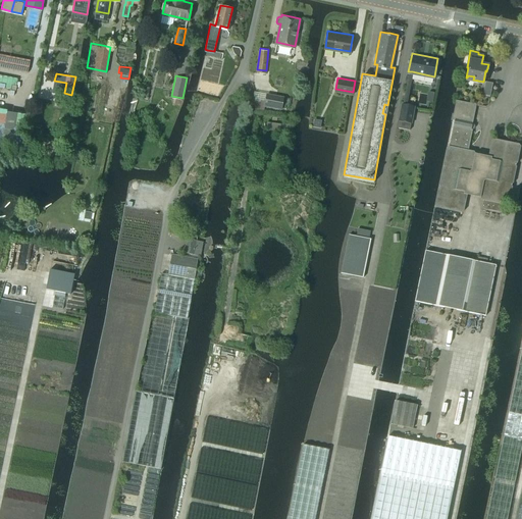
[(485,79),(483,92),(490,94),(492,81),(485,79)]
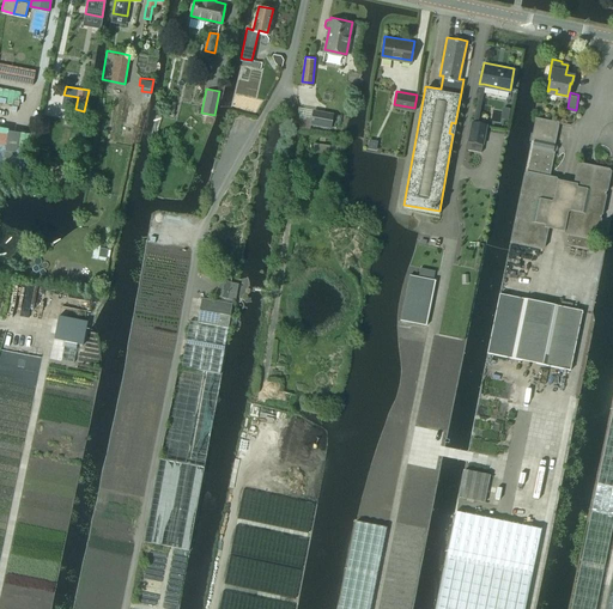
[(117,102),(111,132),(140,136),(146,107),(117,102)]
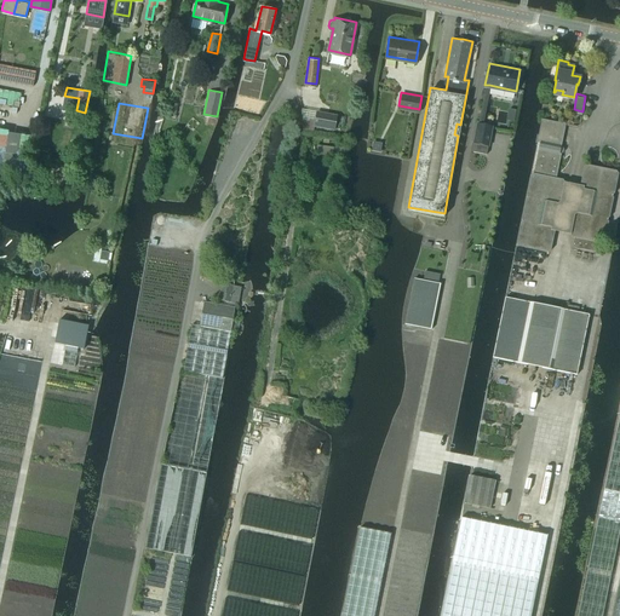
[(314,124),(334,127),(337,113),(317,109),(314,124)]
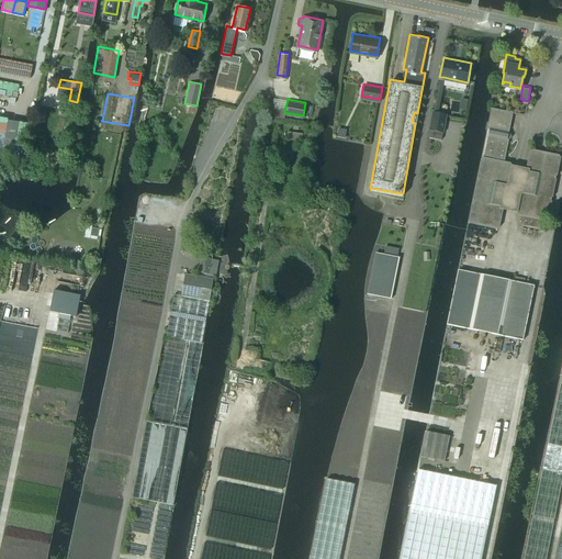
[(481,156),(476,175),(479,177),(476,178),(472,197),(474,199),(472,200),(468,219),(470,221),(496,226),(499,224),(503,208),(516,210),(518,213),(523,214),(521,219),(519,219),(518,222),(540,226),(542,217),(544,219),(548,216),(551,199),(549,197),(552,194),(555,177),(553,175),(557,172),(560,155),(558,153),(531,147),(529,148),(526,166),(512,164),(510,160),(503,159),(503,156),(505,156),(508,137),(507,136),(508,130),(513,110),(491,105),(486,125),(490,126),(484,155),(481,156)]
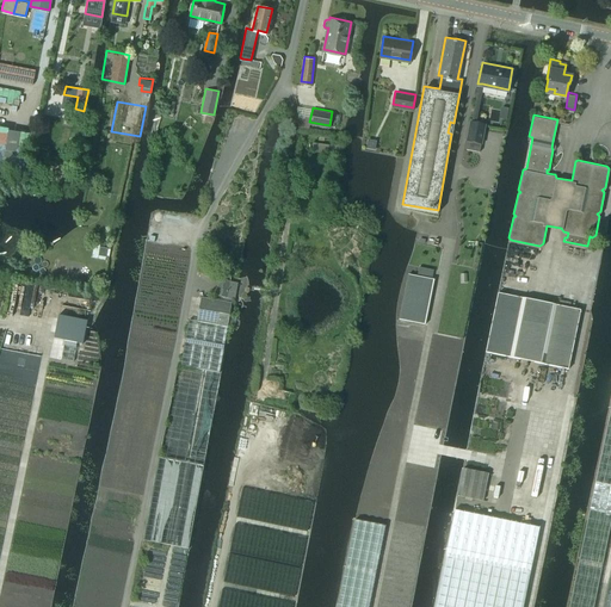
[(468,140),(466,148),(480,150),(481,142),(485,123),(476,121),(471,121),(470,121),(467,140),(468,140)]
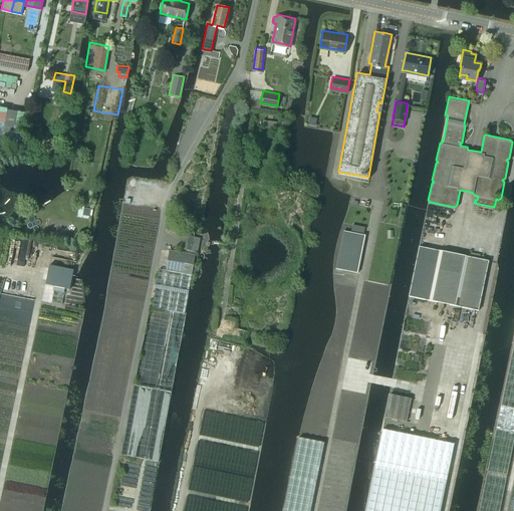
[(285,121),(262,118),(261,125),(284,129),(285,121)]
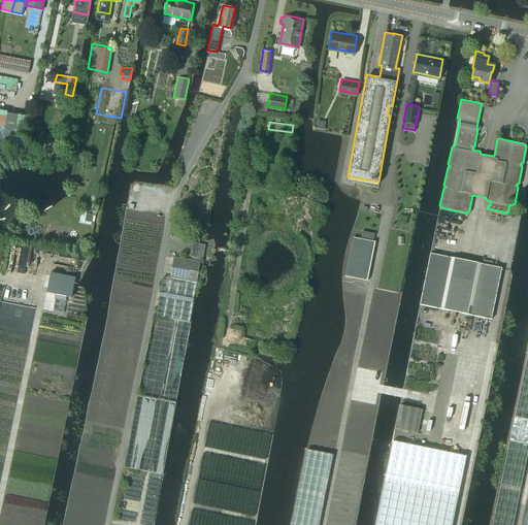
[(275,149),(277,133),(268,132),(266,148),(275,149)]
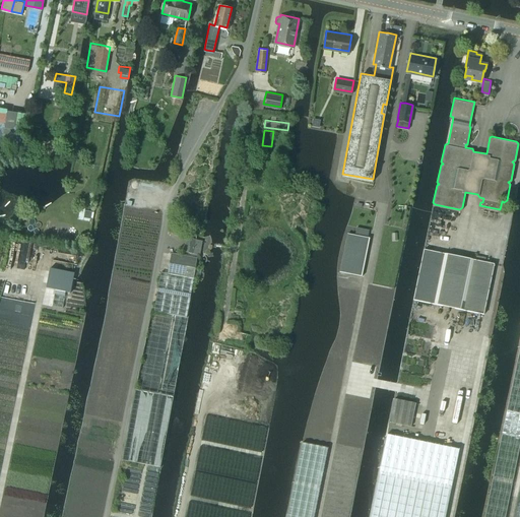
[(355,232),(368,234),(370,228),(356,224),(355,232)]
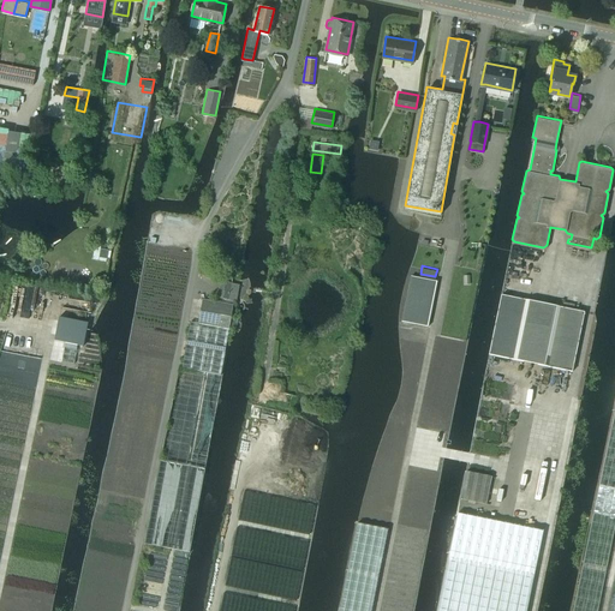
[(410,274),(401,319),(428,324),(436,279),(410,274)]
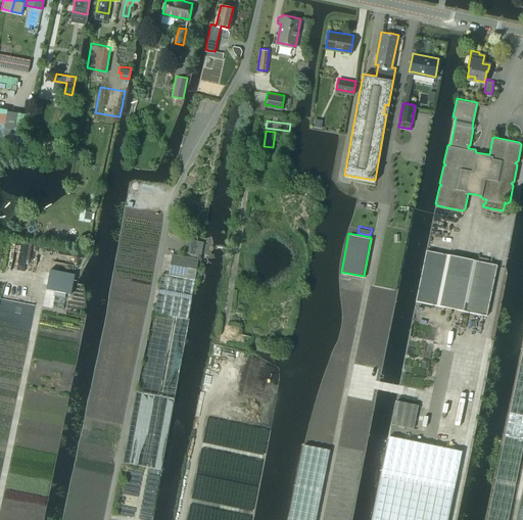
[(186,251),(200,254),(203,240),(188,237),(186,251)]
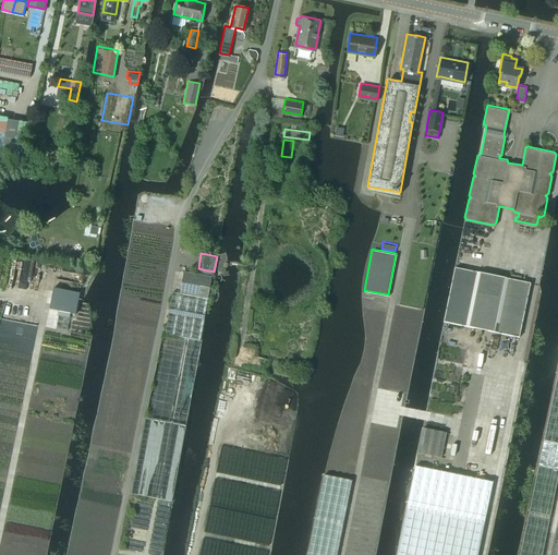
[(455,266),(444,321),(519,336),(530,281),(455,266)]
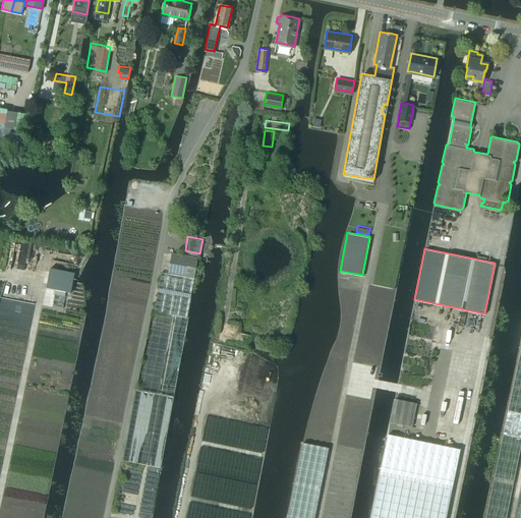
[(200,269),(196,268),(198,256),(172,252),(169,272),(194,277),(194,275),(199,276),(199,275),(200,274),(200,273),(200,272),(200,271),(200,270),(200,269)]
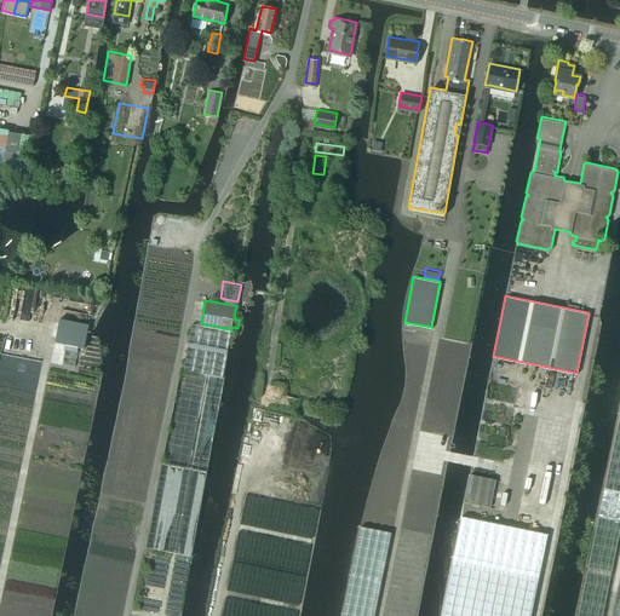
[(59,317),(55,341),(65,344),(78,346),(84,347),(87,323),(59,317)]
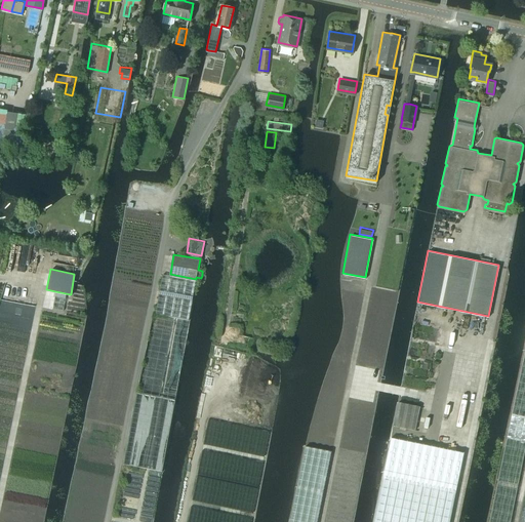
[(195,279),(162,273),(155,313),(188,318),(195,279)]
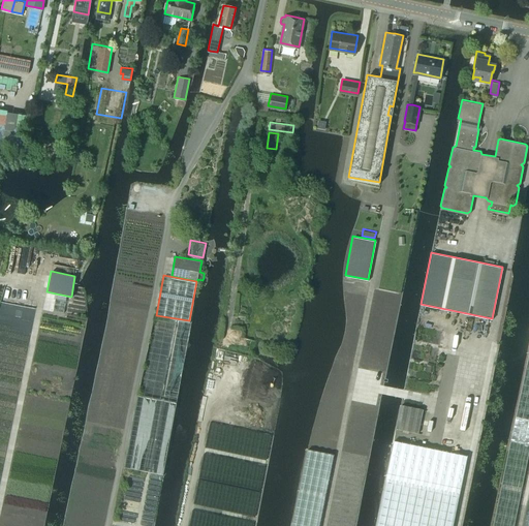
[(56,297),(53,309),(63,311),(65,299),(56,297)]
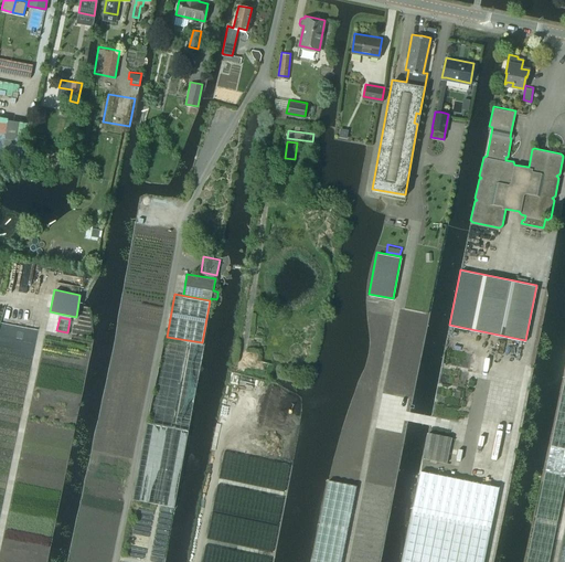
[(564,374),(525,561),(547,561),(564,480),(564,374)]
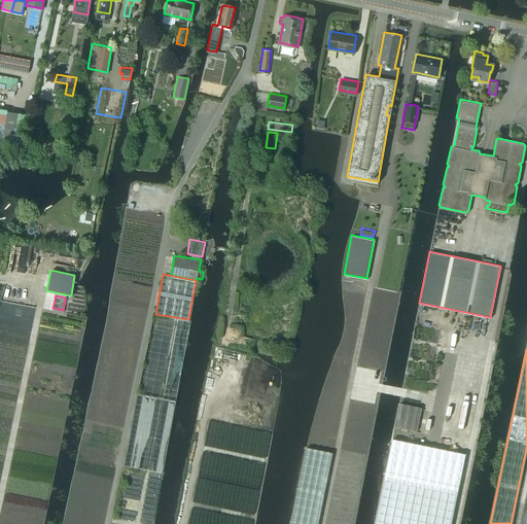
[(136,392),(124,464),(162,472),(175,399),(136,392)]
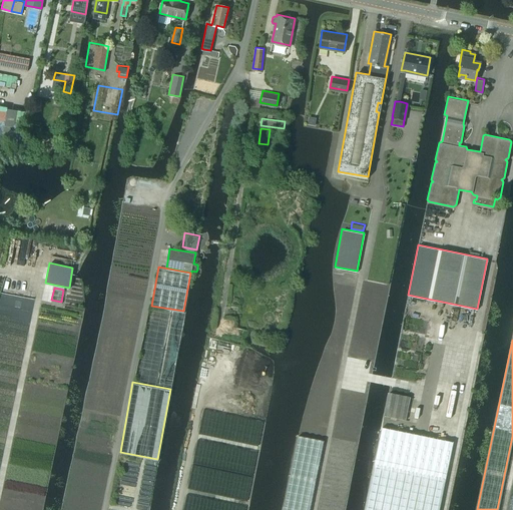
[(388,392),(384,414),(401,418),(405,395),(388,392)]
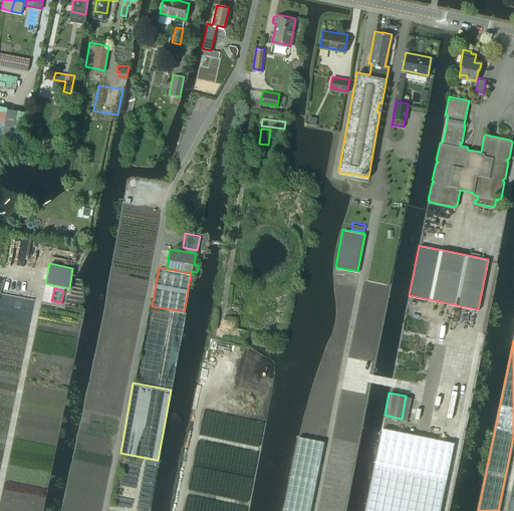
[(439,510),(454,442),(381,428),(364,510),(439,510)]
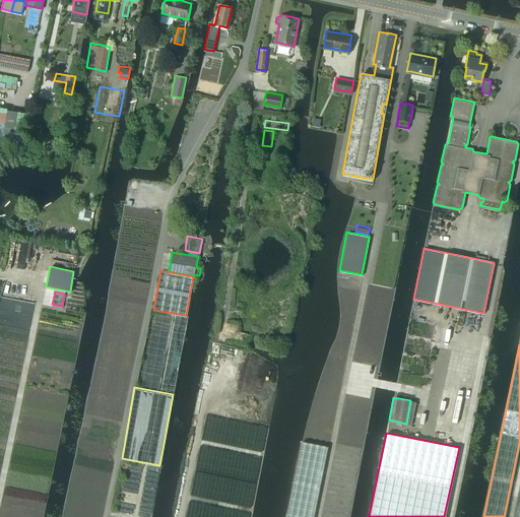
[(313,516),(327,446),(302,441),(285,516),(313,516)]
